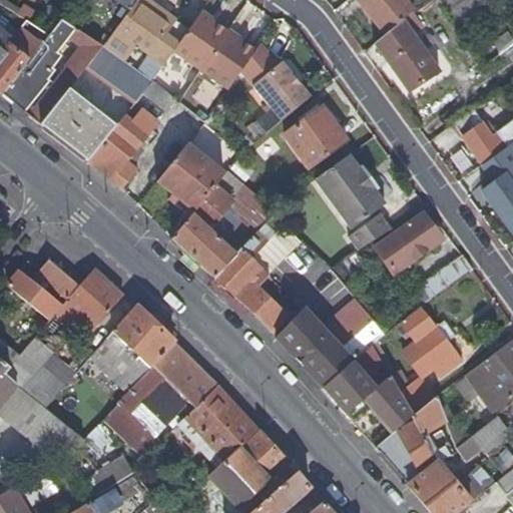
[(415,11),(406,0),(358,0),(387,35),(398,25),(415,11)]
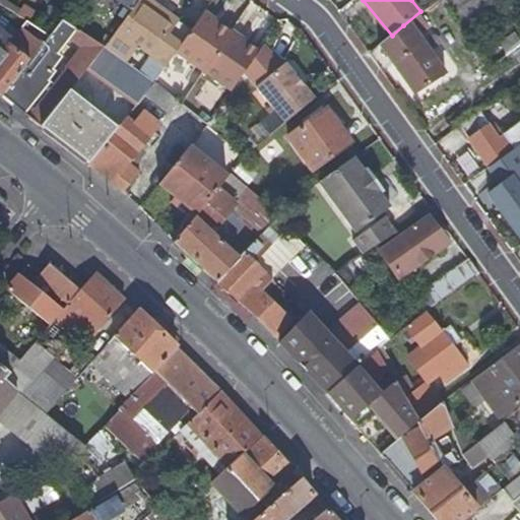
[(462,0),(450,8),(469,34),(519,5),(516,0),(462,0)]
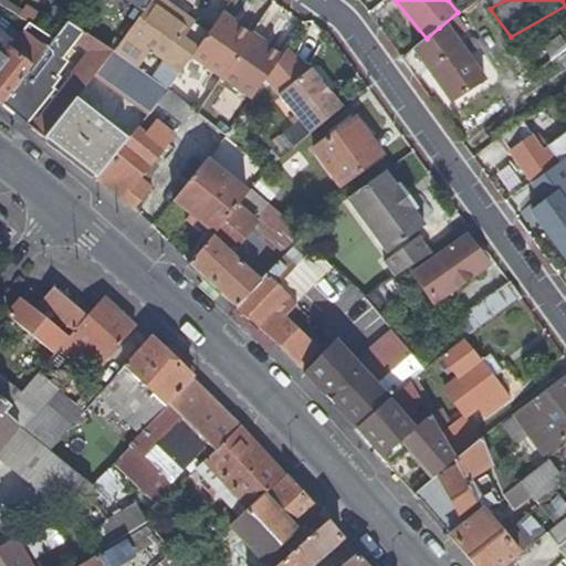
[(154,51),(140,70),(168,90),(197,50),(202,41),(149,1),(144,8),(128,32),(154,51)]
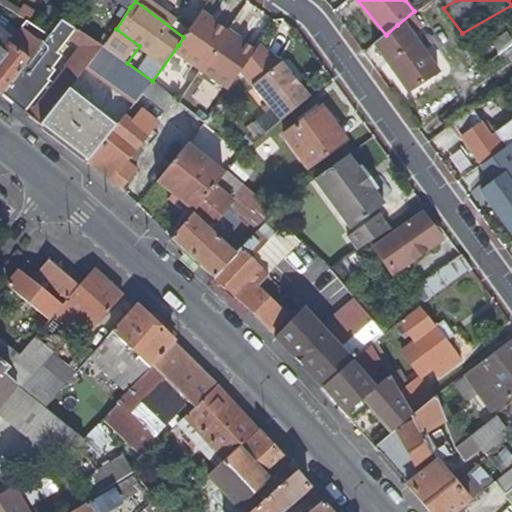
[(227,79),(234,83),(242,72),(257,51),(250,46),(200,12),(183,37),(178,45),(227,79)]
